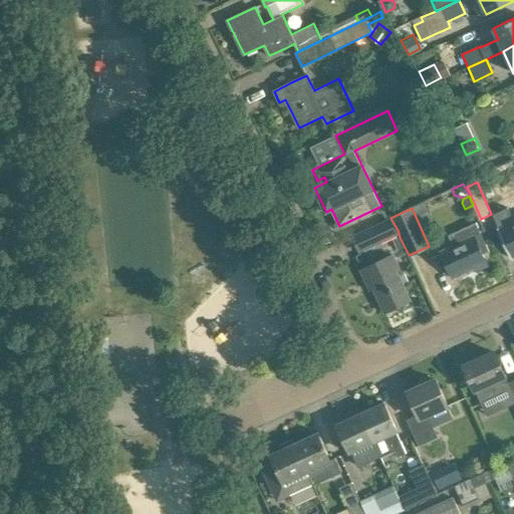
[(513,222),(508,208),(491,216),(511,259),(513,257),(513,222)]
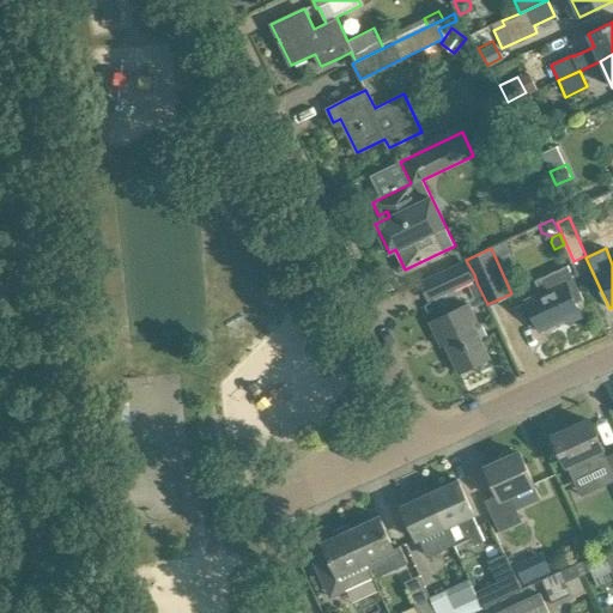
[(436,292),(474,274),(467,262),(430,279),(436,292)]
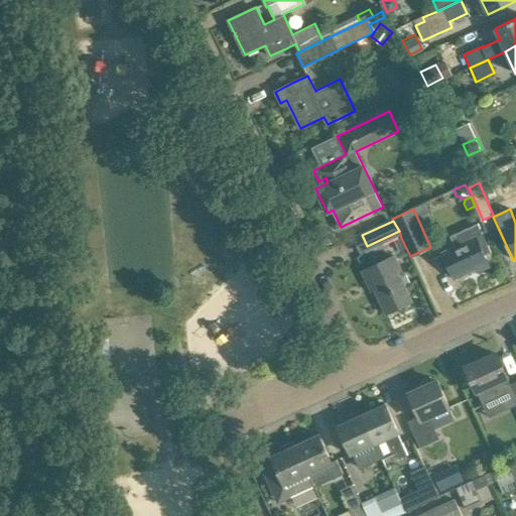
[(450,237),(456,247),(442,253),(444,259),(440,261),(445,273),(450,271),(453,277),(476,267),(478,271),(489,266),(485,255),(492,252),(478,224),(450,237)]
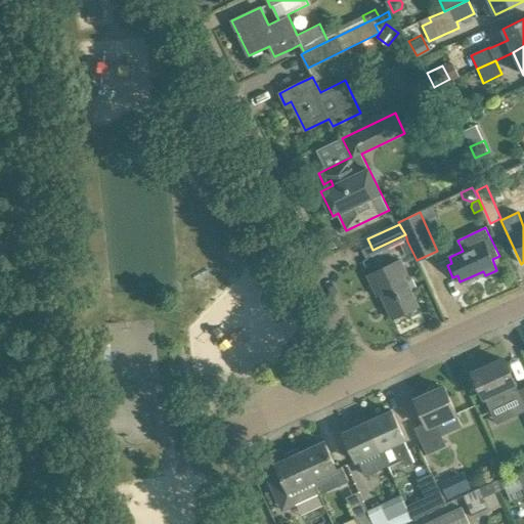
[(407,242),(400,245),(405,255),(412,252),(407,242)]
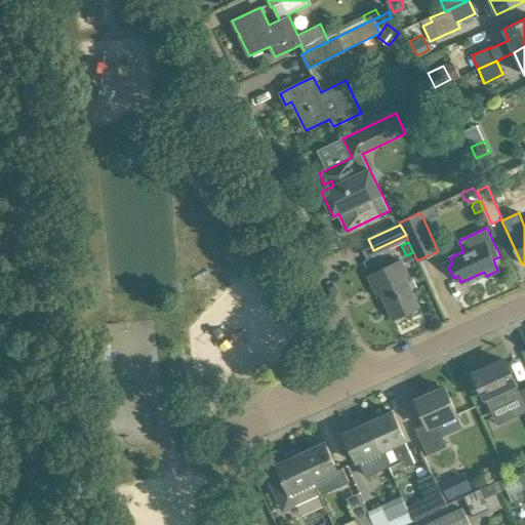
[(401,260),(387,268),(379,271),(369,276),(368,276),(374,289),(377,288),(393,319),(419,307),(404,275),(407,274),(401,260)]
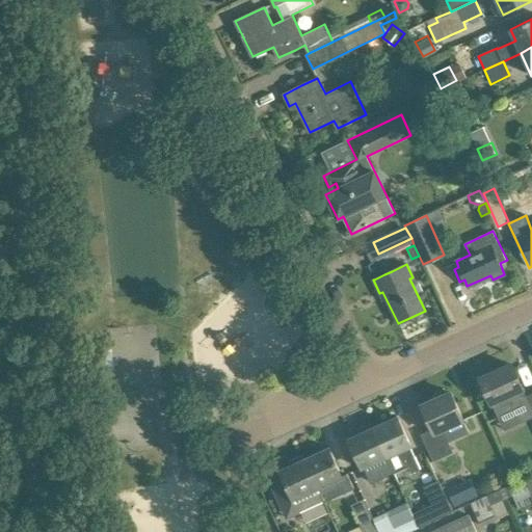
[(380,266),(371,270),(374,280),(384,274),(380,266)]
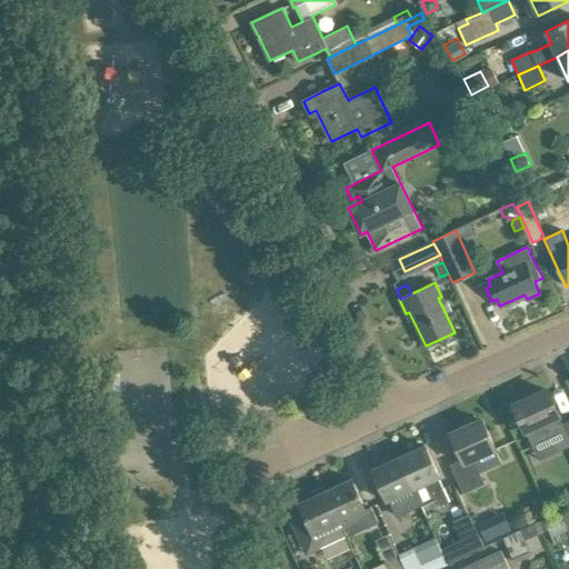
[(562,432),(568,445),(568,420),(562,423),(559,416),(547,389),(513,405),(532,447),(562,432)]
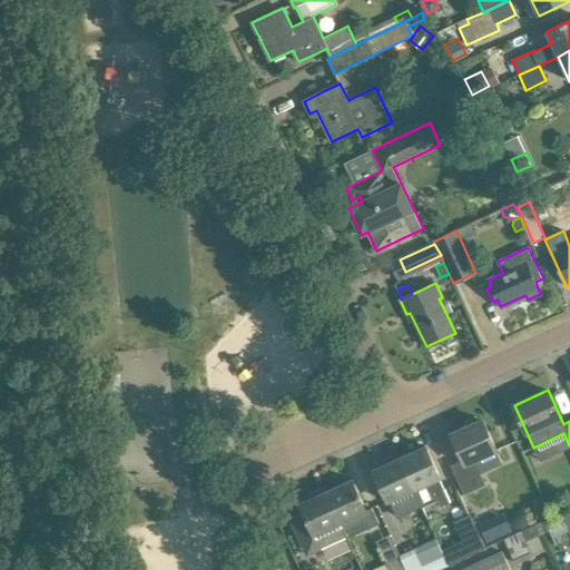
[(498,449),(492,440),(483,419),(452,433),(463,460),(451,465),(464,493),(485,484),(480,471),(501,462),(495,450),(498,449)]
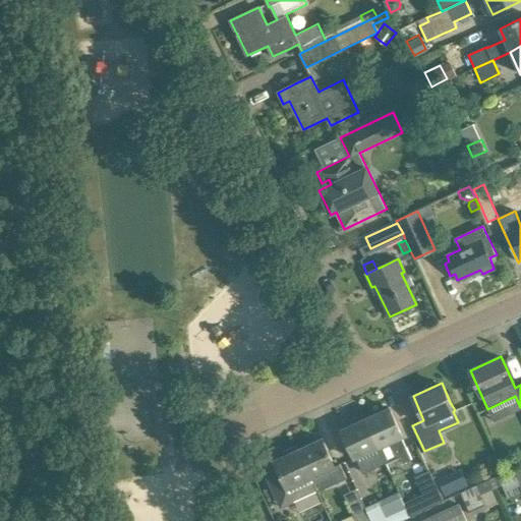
[(389,407),(365,418),(379,448),(385,461),(400,454),(399,451),(406,448),(401,438),(403,437),(389,407)]
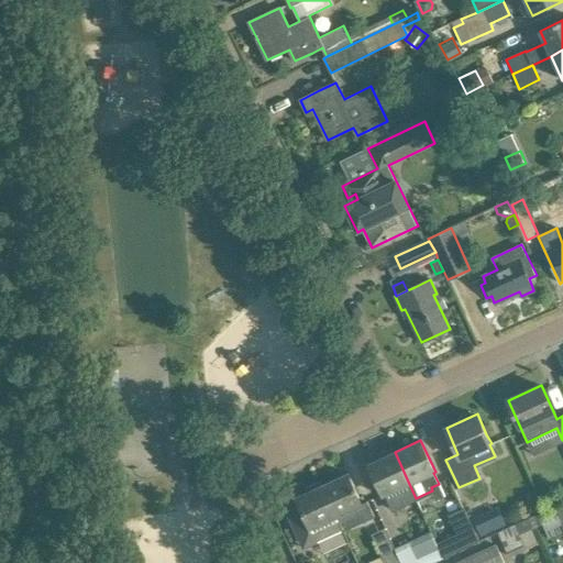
[(409,484),(395,452),(368,464),(383,496),(385,495),(392,509),(416,498),(409,484)]
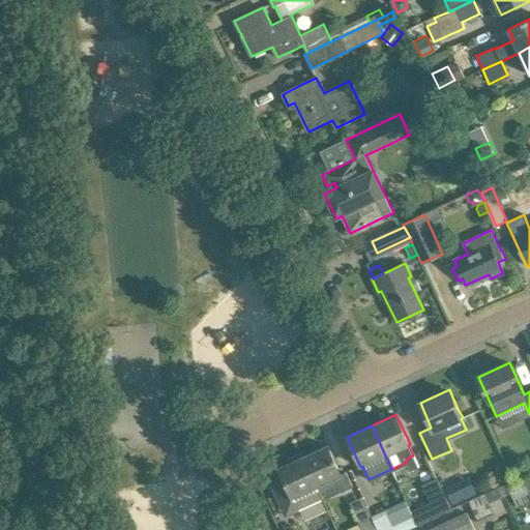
[(327,445),(303,457),(317,487),(341,475),(327,445)]
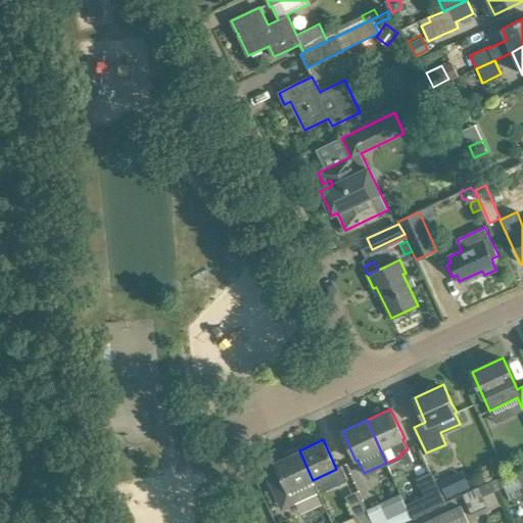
[(313,480),(299,450),(298,450),(296,446),(283,453),(285,457),(275,462),(283,479),(272,484),(270,480),(269,481),(281,509),(318,491),(313,480)]
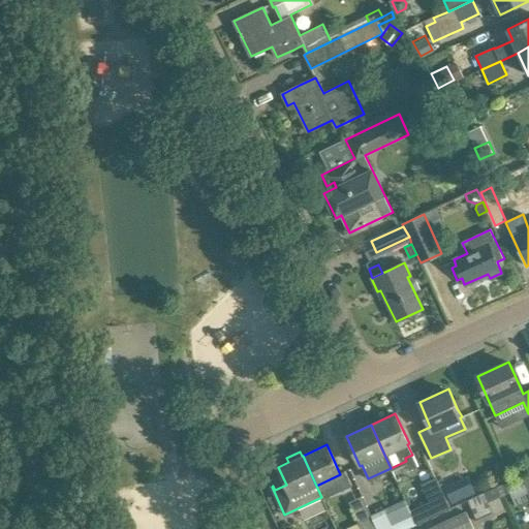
[(449,509),(428,460),(425,455),(411,461),(428,497),(436,516),(449,509)]
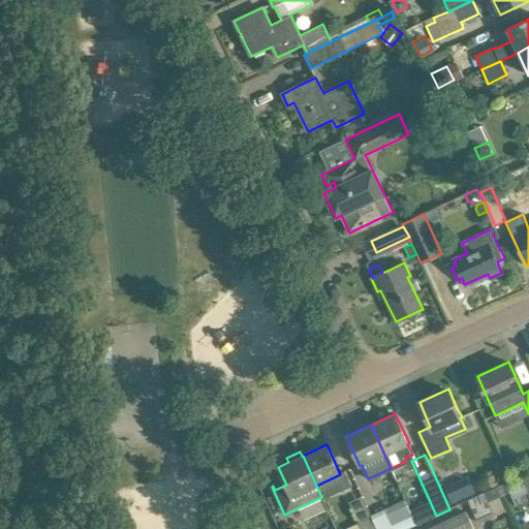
[(528,471),(497,487),(502,496),(509,493),(516,506),(528,499),(528,471)]
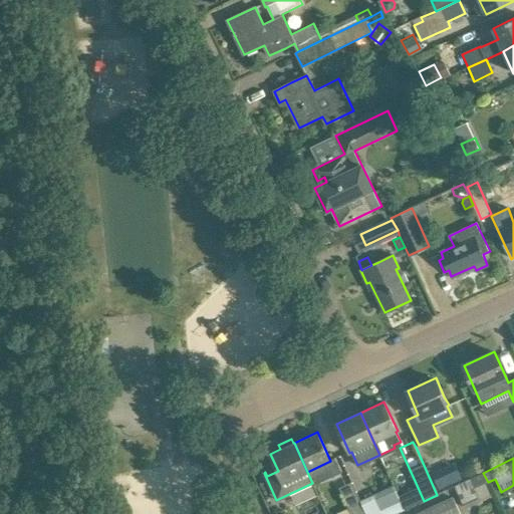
[(443,469),(432,474),(439,489),(450,484),(443,469)]
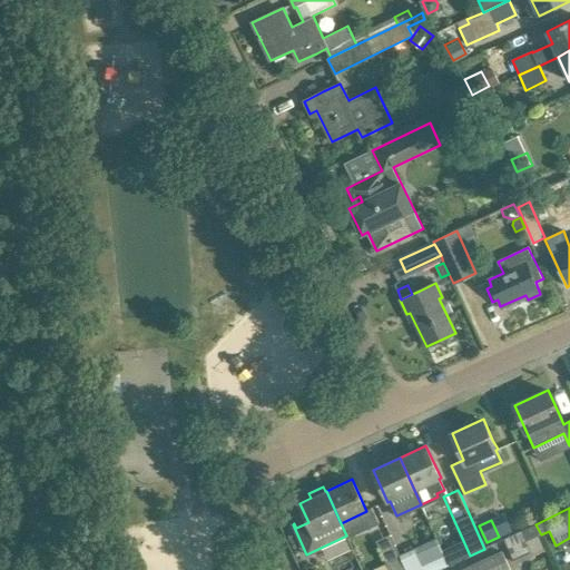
[(541,534),(536,524),(504,539),(517,562),(544,550),(539,536),(541,534)]
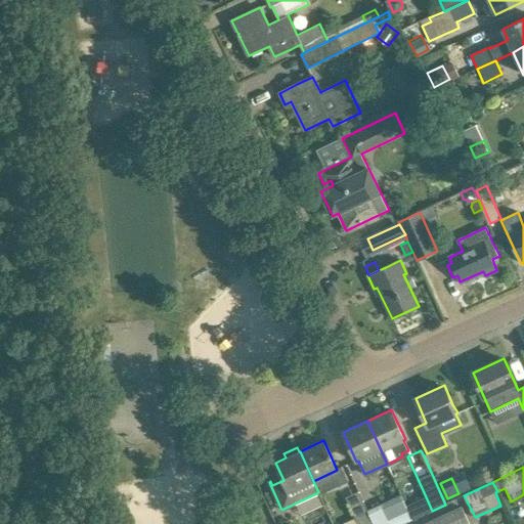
[(373,523),(367,511),(358,491),(347,497),(358,523),(373,523)]
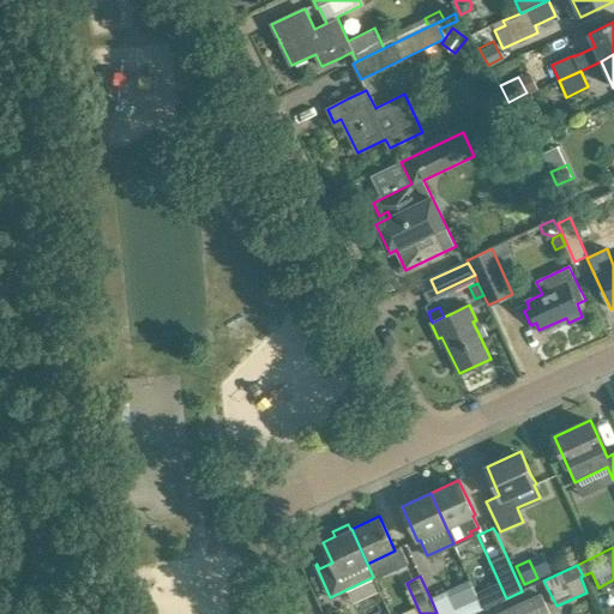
[(446,591),(431,599),(437,613),(471,613),(482,609),(477,599),(453,609),(446,591)]
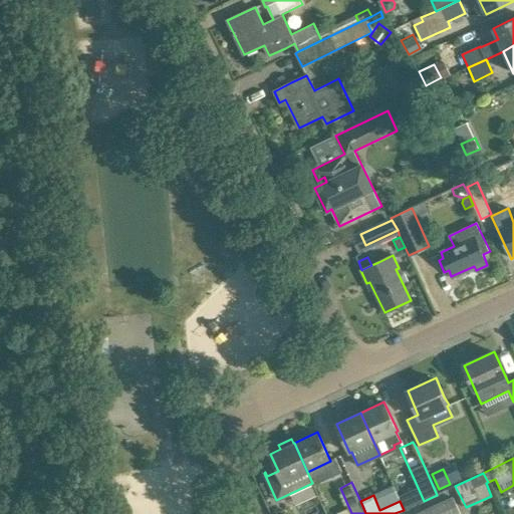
[(427,513),(460,513),(453,497),(426,510),(427,513)]
